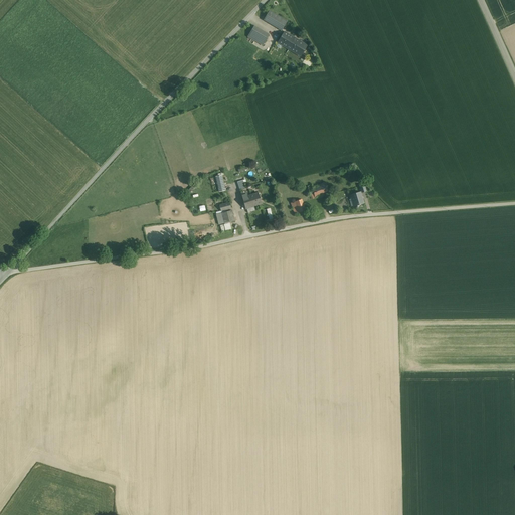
[(287,21),(270,11),(264,20),(282,30),(287,21)]
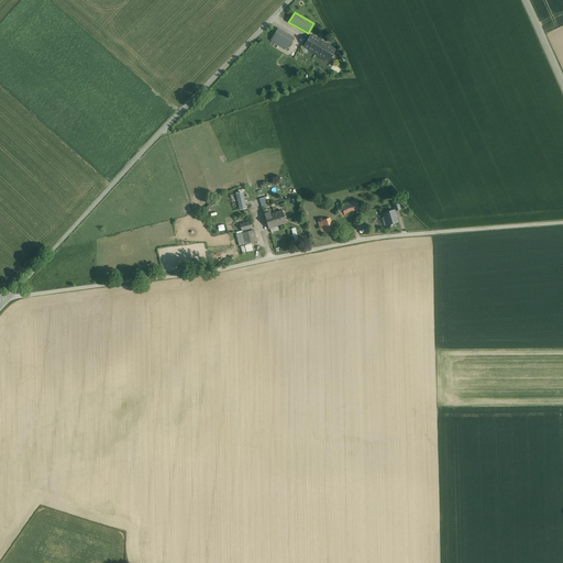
[(294,39),(278,29),(271,41),(287,51),(291,42),(293,42),(293,41),(294,39)]
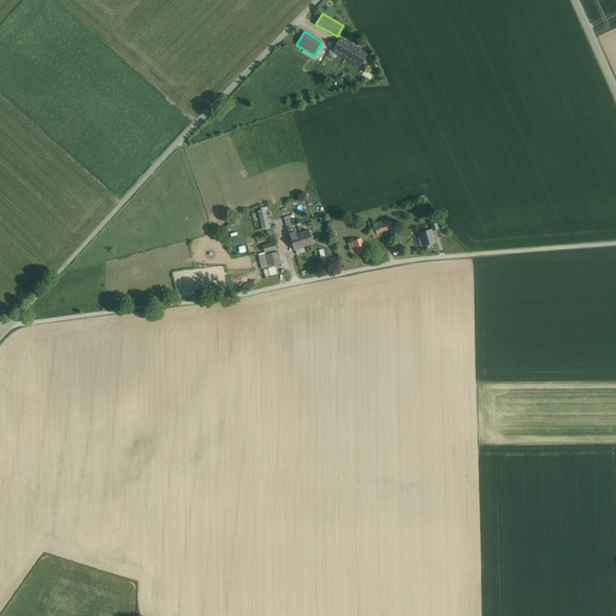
[(355,48),(339,39),(332,51),(336,53),(348,60),(355,48)]
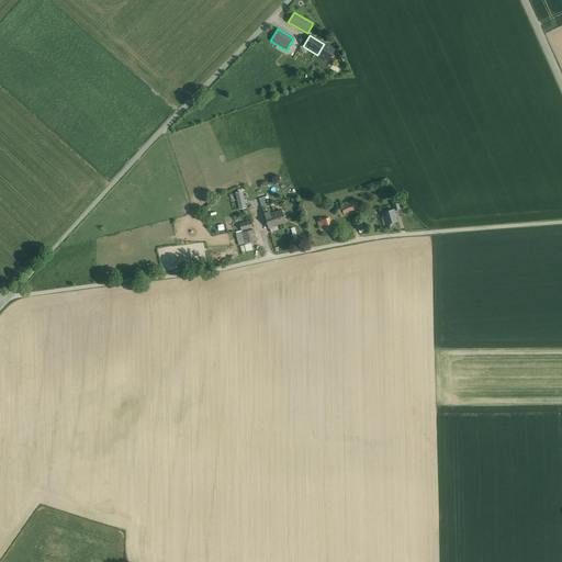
[(335,51),(324,44),(317,55),(328,62),(335,51)]
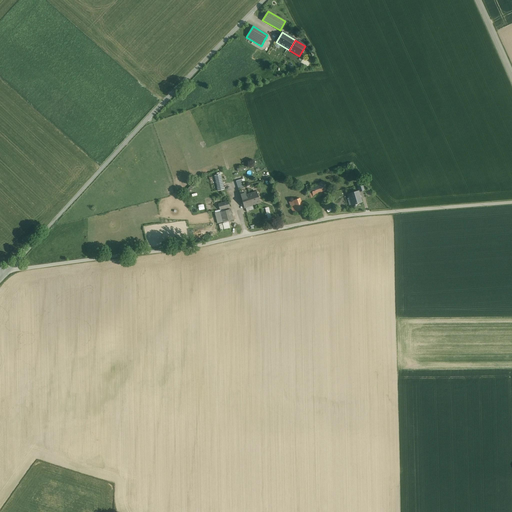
[(221,175),(215,176),(217,187),(218,191),(224,189),(221,175)]
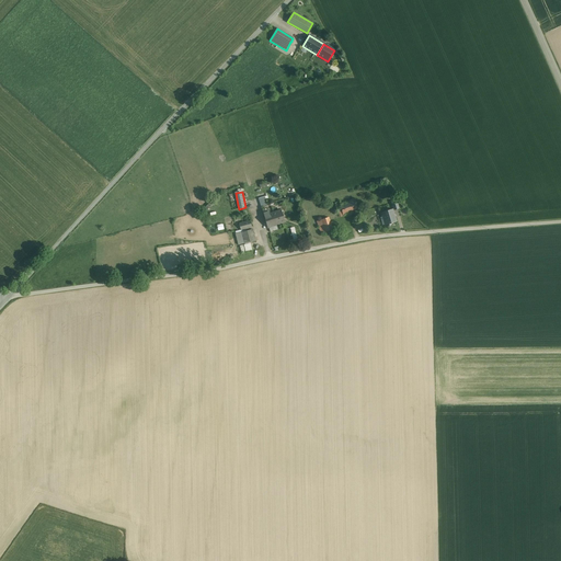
[(265,196),(259,198),(262,208),(267,206),(265,196)]
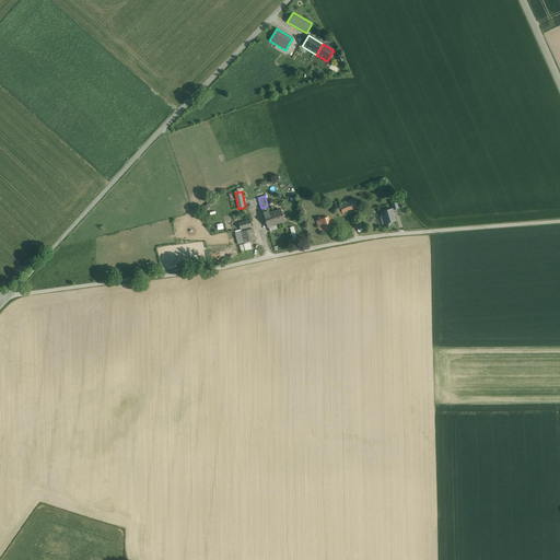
[(353,199),(346,201),(350,213),(358,211),(353,199)]
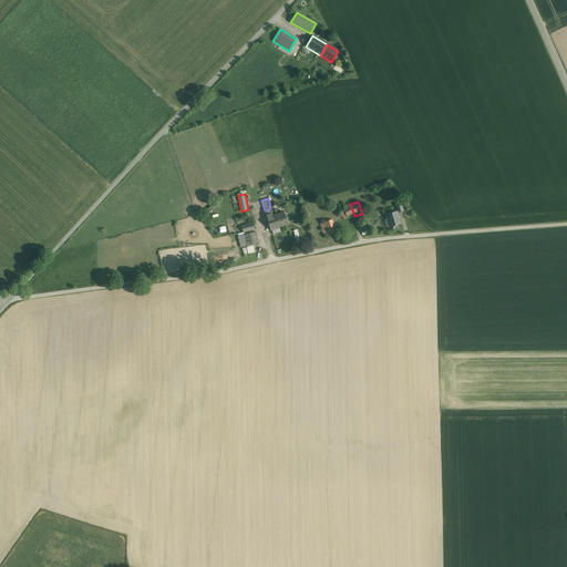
[(350,204),(339,207),(343,219),(354,216),(350,204)]
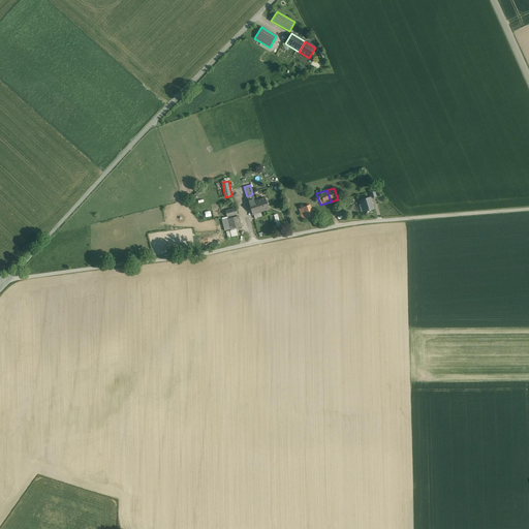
[(370,197),(361,200),(364,212),(373,209),(370,197)]
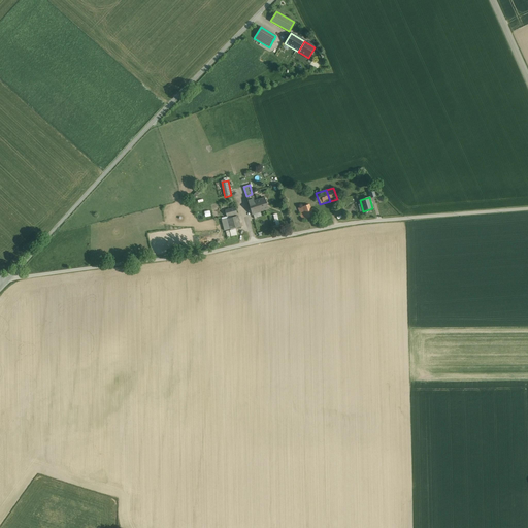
[(265,198),(249,203),(252,215),(268,209),(265,198)]
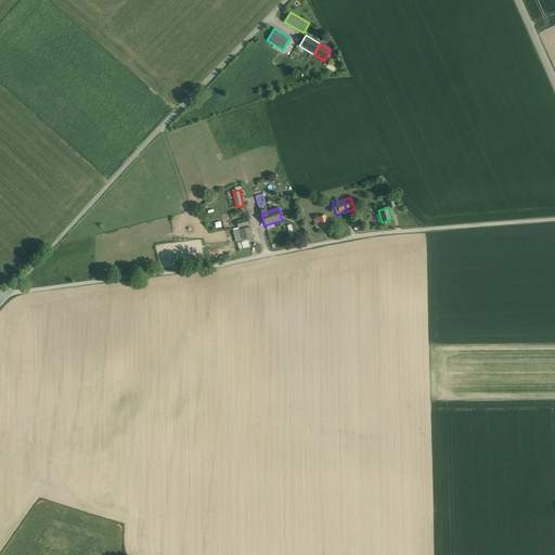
[(325,215),(313,219),(318,231),(330,228),(325,215)]
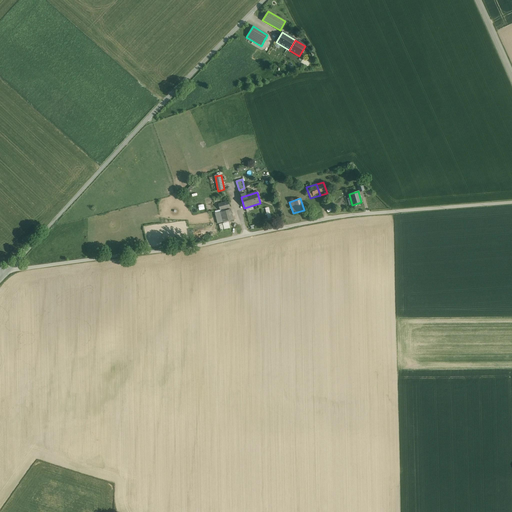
[(228,202),(218,204),(220,210),(230,207),(228,202)]
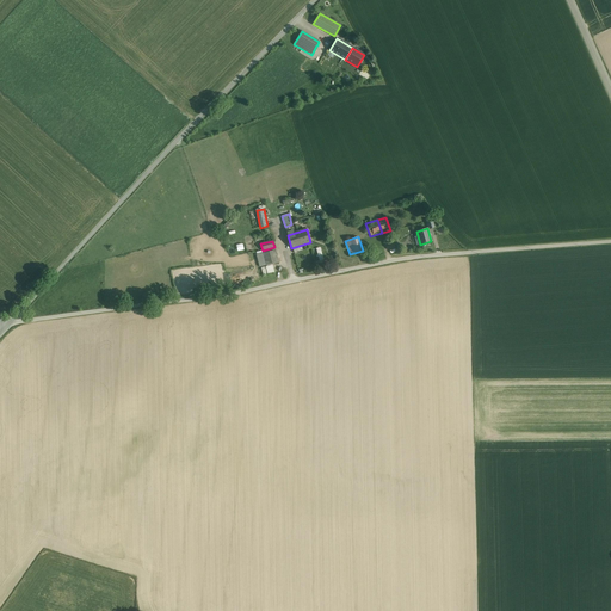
[(276,250),(263,253),(266,265),(278,263),(276,250)]
